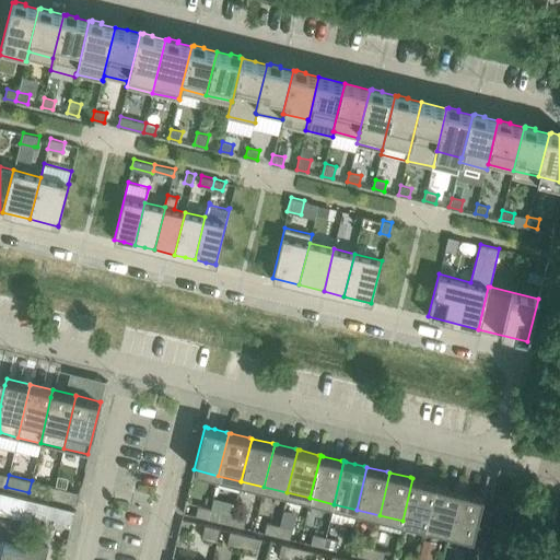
[(435,483),(433,483),(415,478),(412,478),(403,521),(426,526),(435,483)]
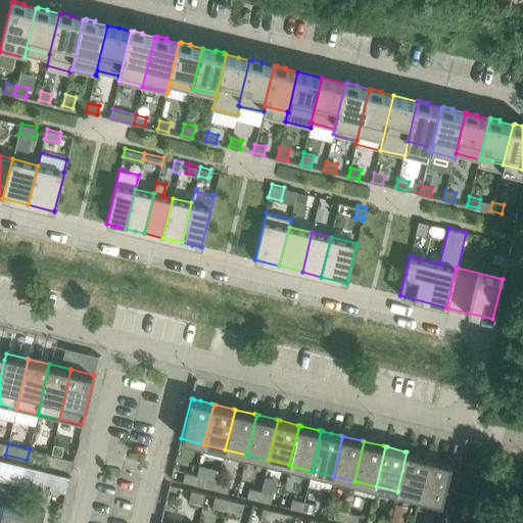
[(30,448),(27,460),(48,465),(51,454),(30,448)]
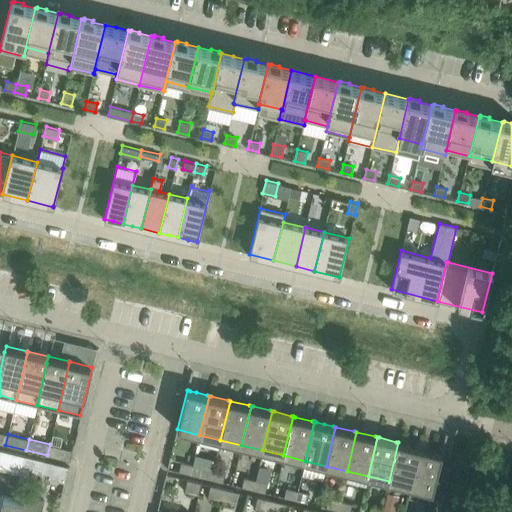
[(419,447),(417,447),(408,444),(400,442),(398,442),(389,481),(410,486),(419,447)]
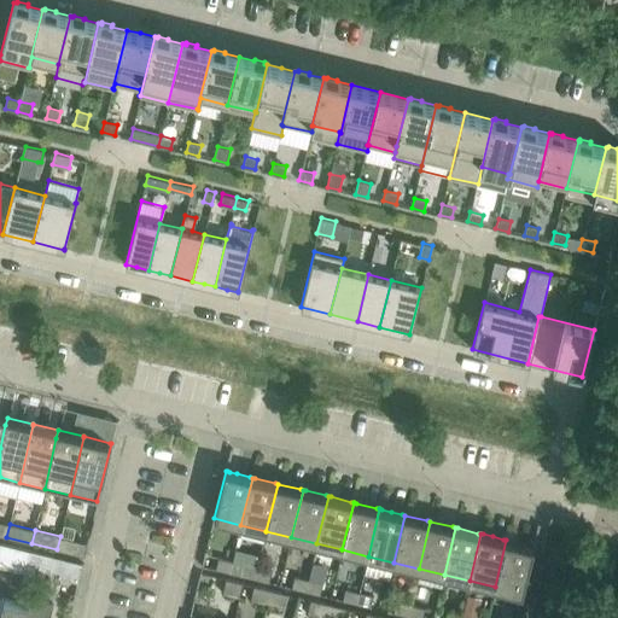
[(60,536),(57,549),(83,555),(87,542),(74,540),(64,537),(60,536)]
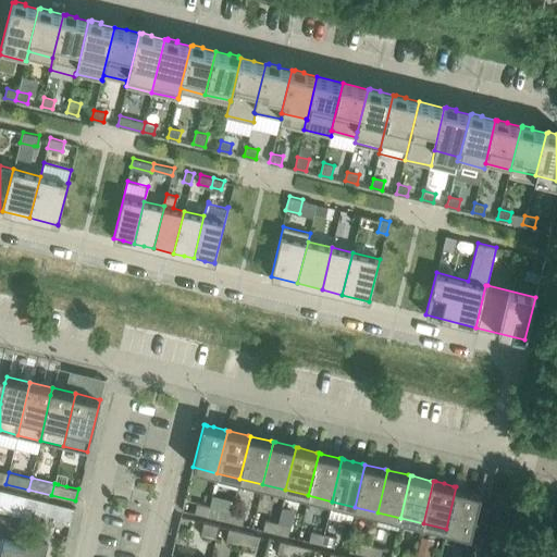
[(479,492),(477,492),(456,486),(446,529),(444,540),(467,545),(468,546),(481,493),(479,492)]
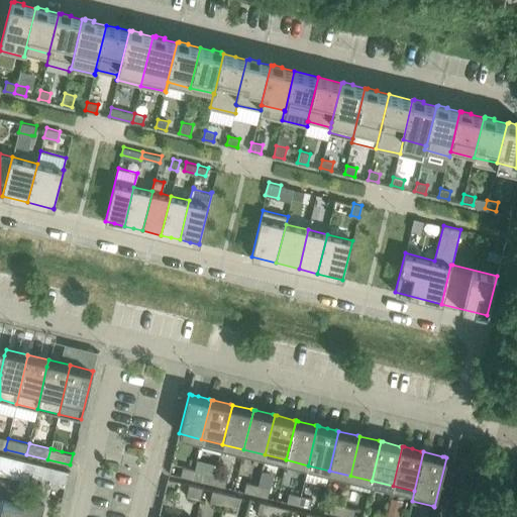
[(15,457),(13,468),(22,470),(24,459),(15,457)]
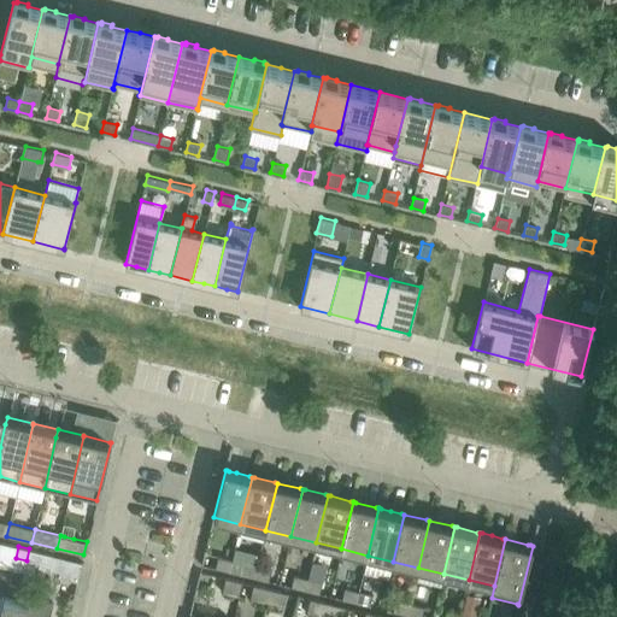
[(54,556),(29,548),(27,560),(25,563),(51,569),(54,556)]
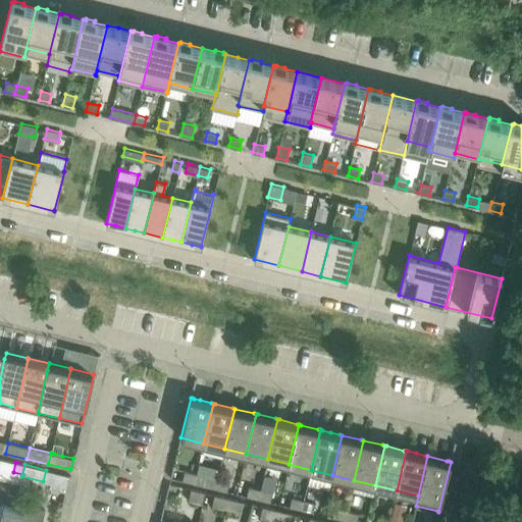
[(181,480),(194,483),(196,473),(185,470),(181,480)]
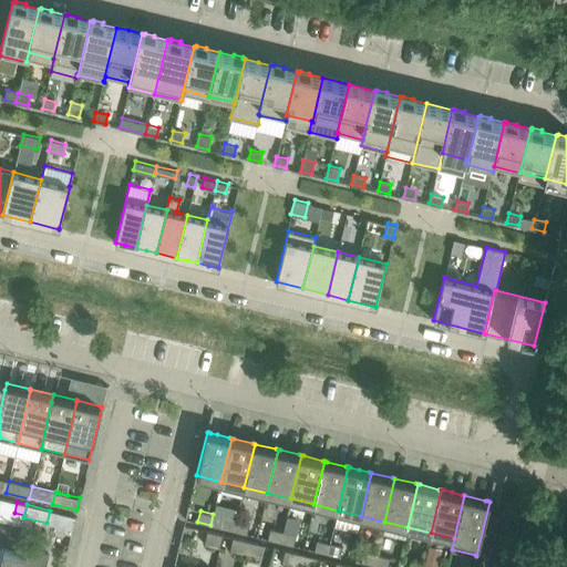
[(224,516),(220,527),(234,531),(236,519),(224,516)]
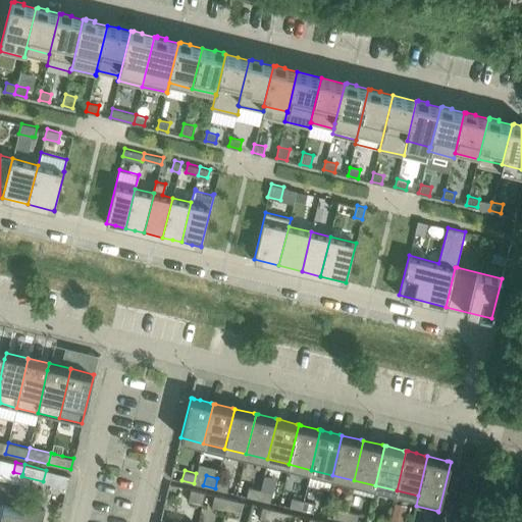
[(229,481),(217,478),(215,488),(227,491),(229,481)]
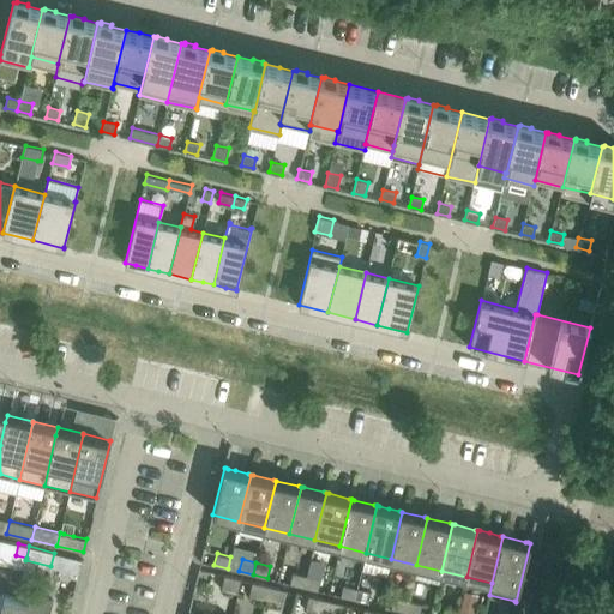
[(292,572),(289,583),(304,587),(306,575),(292,572)]
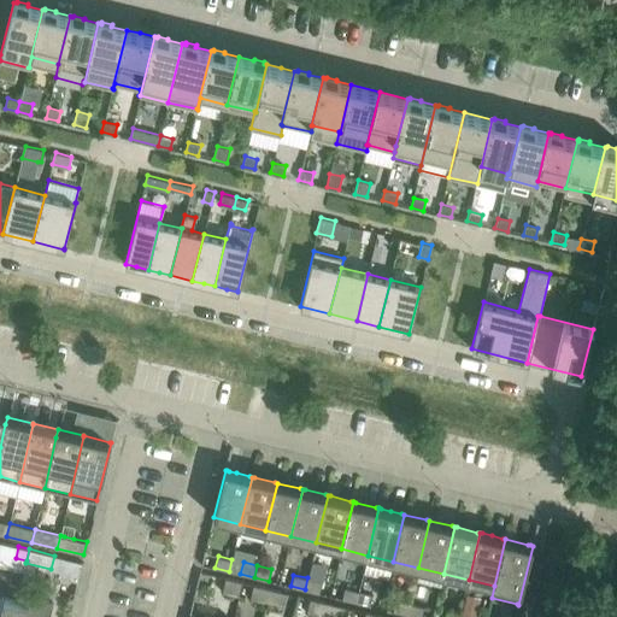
[(242,581),(225,577),(222,592),(239,595),(242,581)]
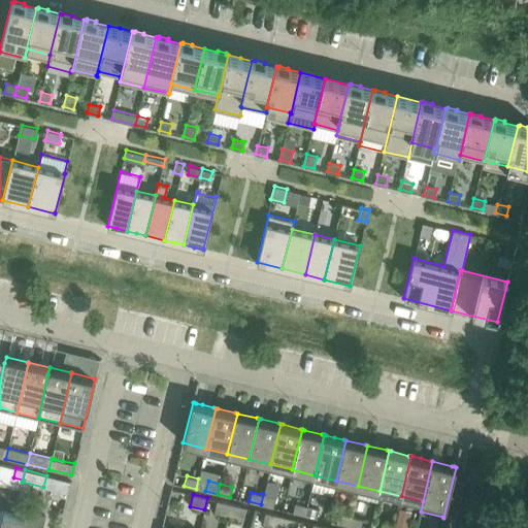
[(275,497),(263,494),(261,504),(272,507),(275,497)]
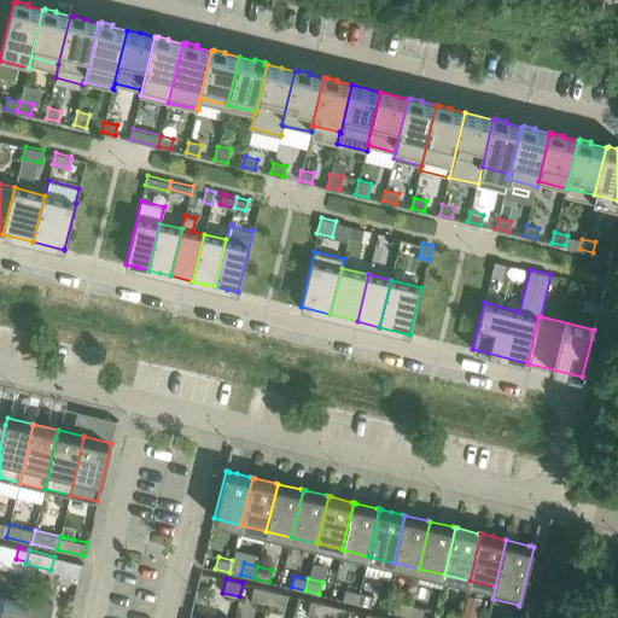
[(250,599),(267,604),(270,589),(254,586),(250,599)]
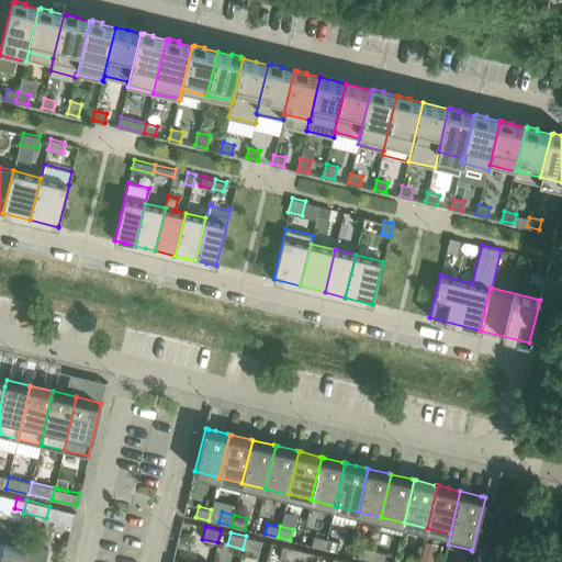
[(311,546),(324,549),(326,538),(314,535),(311,546)]
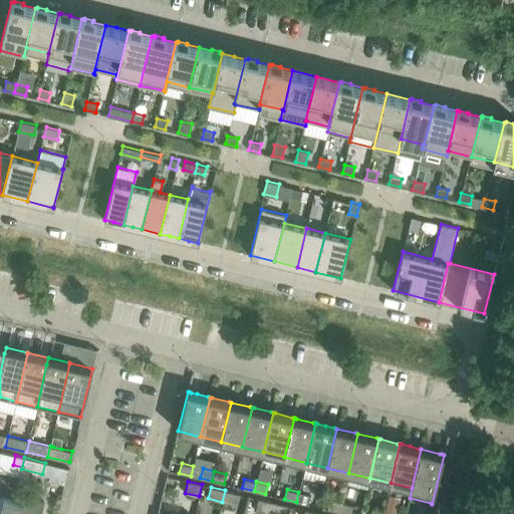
[(235,505),(238,493),(225,490),(222,502),(235,505)]
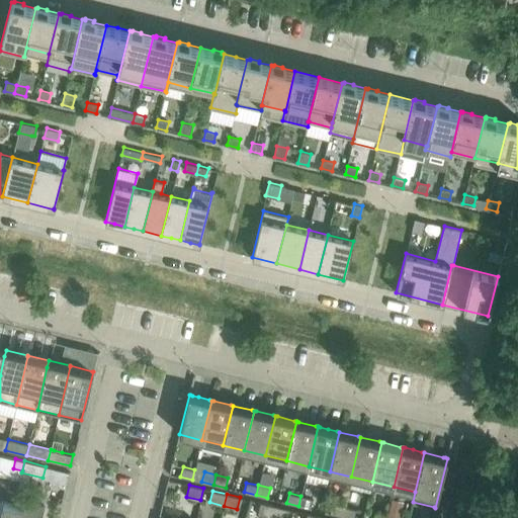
[(298,506),(311,508),(313,499),(300,496),(298,506)]
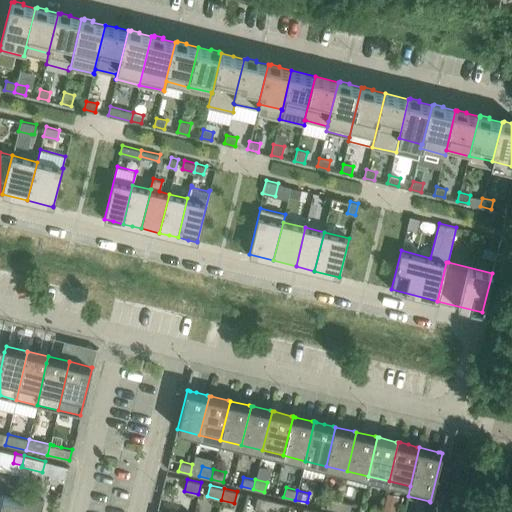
[(0,511),(10,511),(14,498),(0,494),(0,511)]
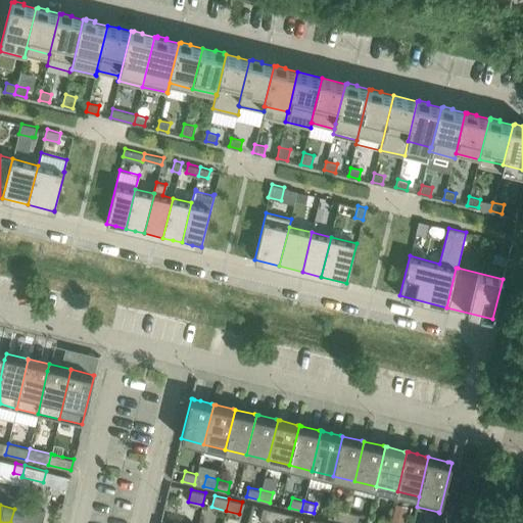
[(24,505),(22,511),(14,509),(10,522),(42,522),(45,510),(24,505)]
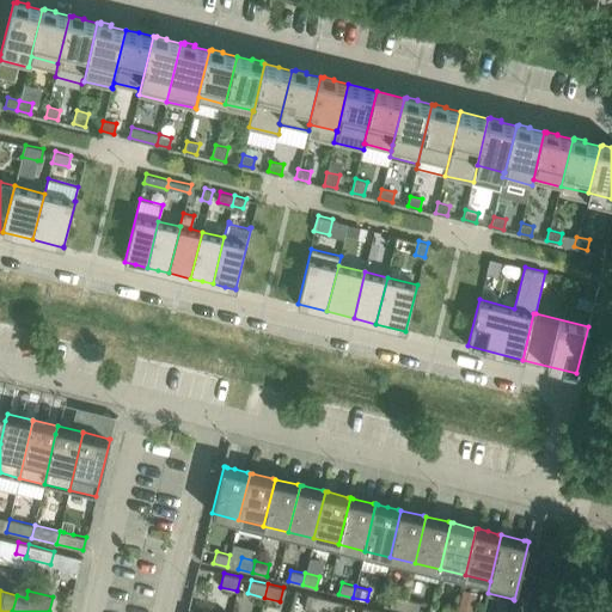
[(304,607),(319,611),(323,597),(307,593),(304,607)]
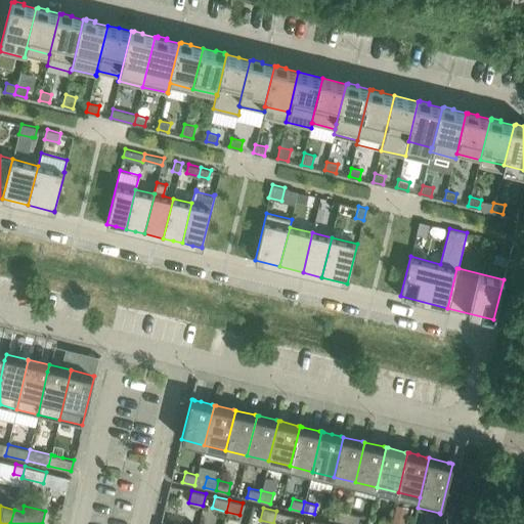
[(336,509),(334,519),(345,522),(348,512),(336,509)]
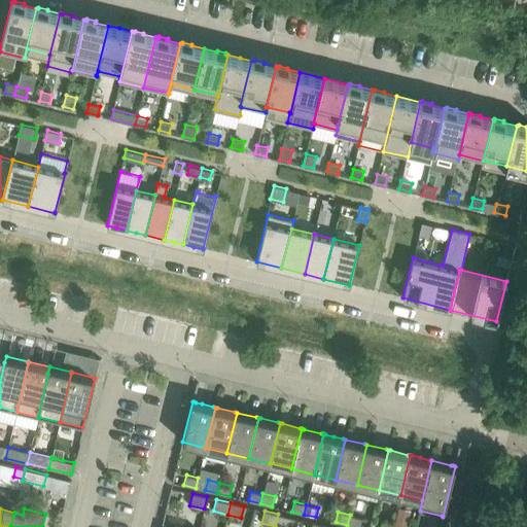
[(278,526),(289,526),(292,518),(278,514),(275,526),(278,526)]
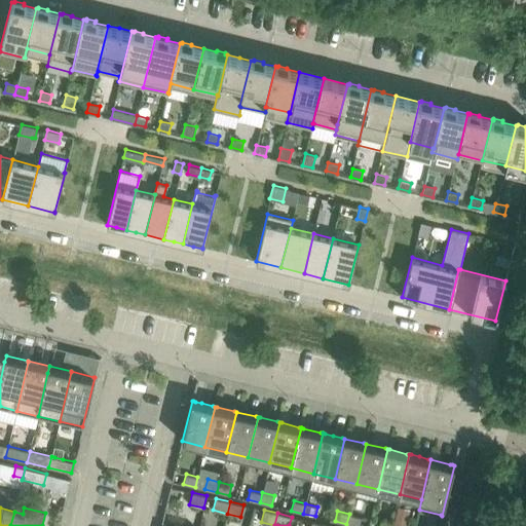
[(359,525),(361,517),(349,514),(346,524),(355,525),(359,525)]
